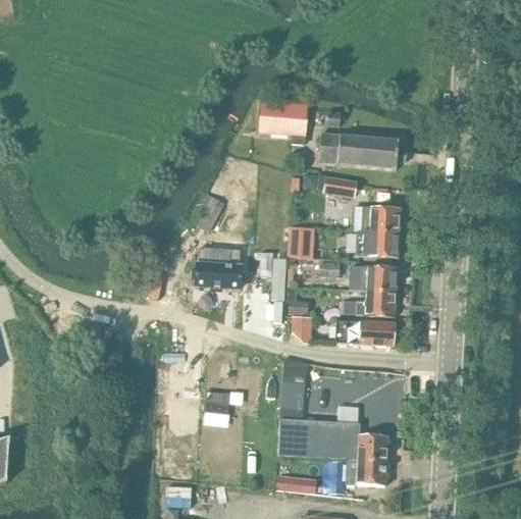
[(260,102),(258,132),(292,134),(291,143),(303,144),(306,105),(260,102)]
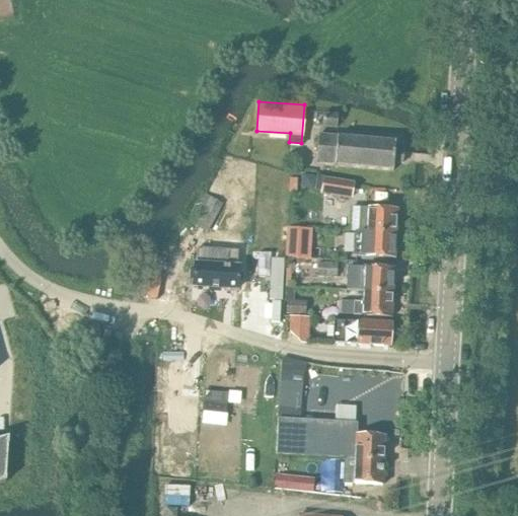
[(338,112),(323,111),(322,124),(337,125),(338,112)]
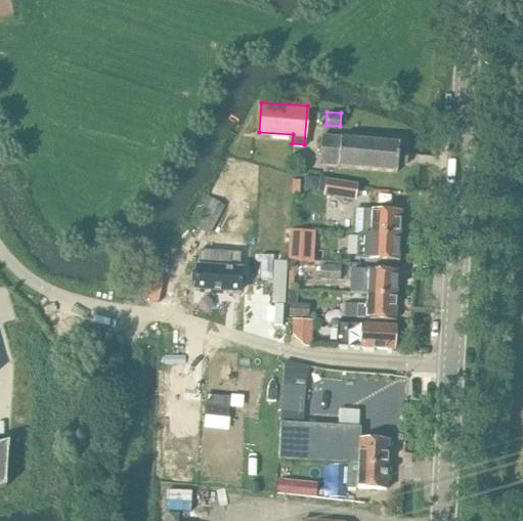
[(396,171),(397,162),(405,163),(406,148),(398,148),(398,140),(321,133),(319,165),(396,171)]
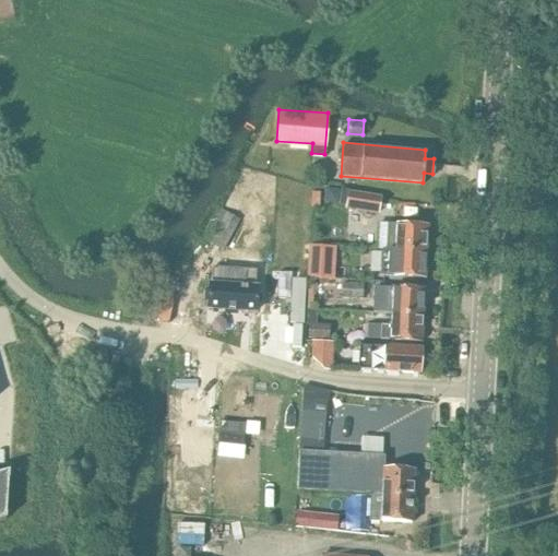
[(347,205),(379,211),(381,196),(349,190),(347,205)]
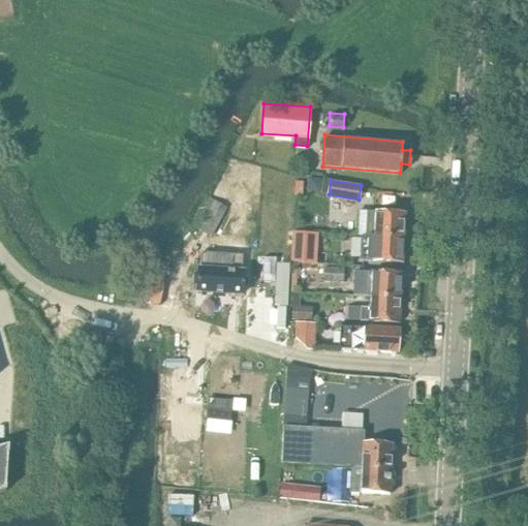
[(227,206),(216,199),(211,196),(195,225),(212,234),(227,206)]
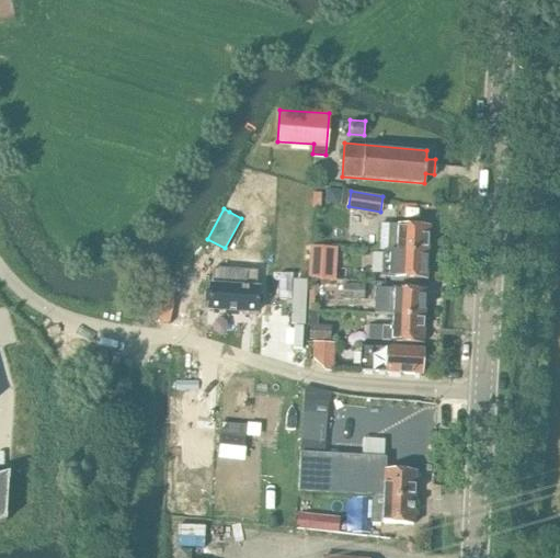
[(398,223),(397,249),(429,250),(430,225),(430,224),(398,223)]
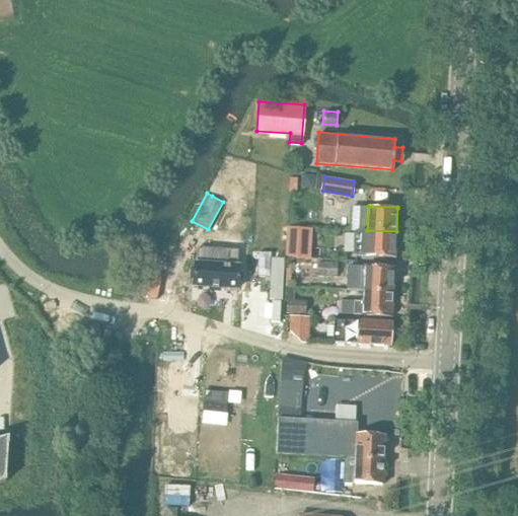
[(286,254),(298,255),(300,226),(288,225),(286,254)]
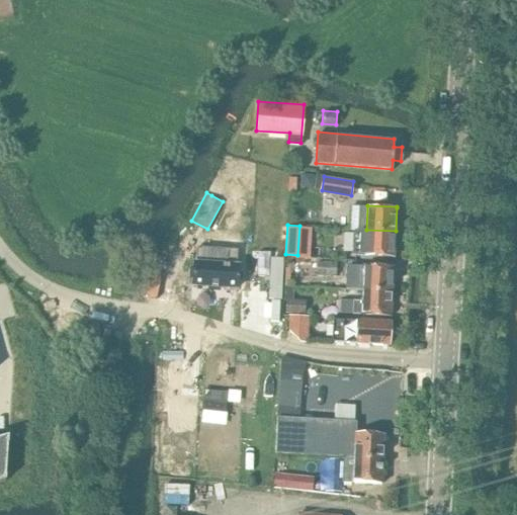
[(354,229),(353,254),(395,256),(396,231),(366,230),(354,229)]
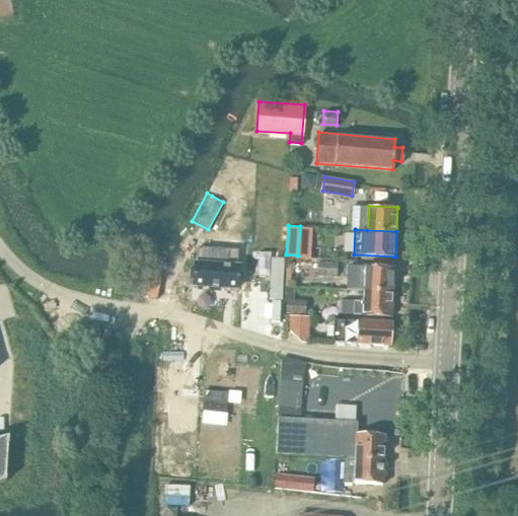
[(195,262),(194,284),(238,287),(239,265),(231,264),(232,247),(222,246),(221,263),(195,262)]
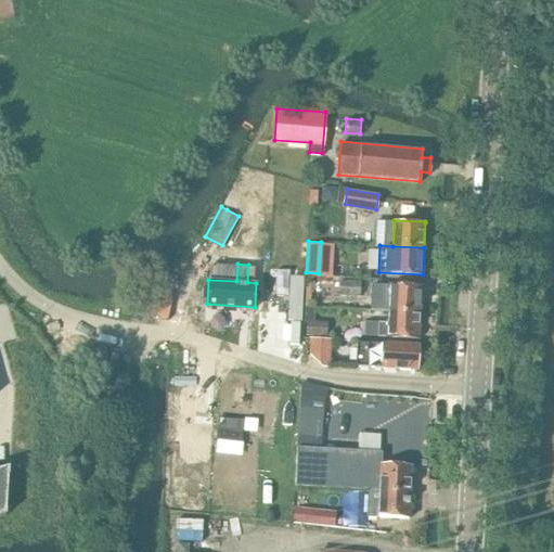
[(342,280),(340,293),(361,295),(362,281),(342,280)]
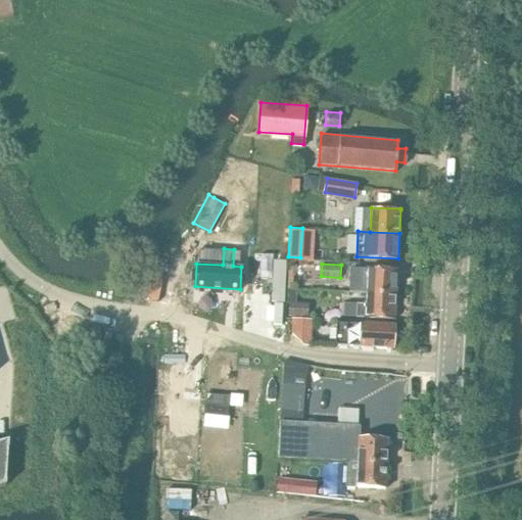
[(367,280),(366,292),(395,293),(396,269),(359,267),(358,280),(367,280)]
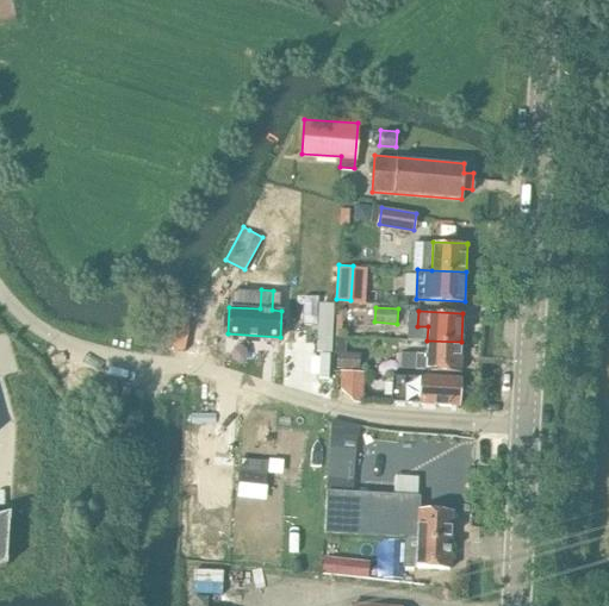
[(166,326),(150,323),(148,335),(163,338),(166,326)]
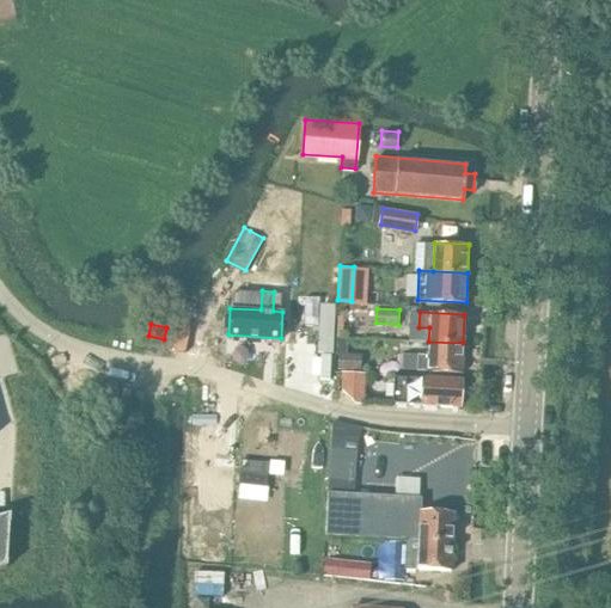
[(463,343),(428,342),(427,355),(416,355),(416,368),(460,372),(463,343)]
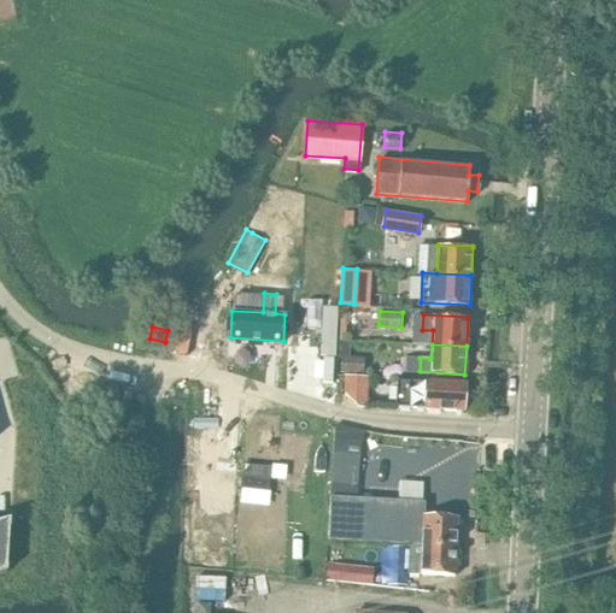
[(341,355),(341,370),(364,371),(364,355),(341,355)]
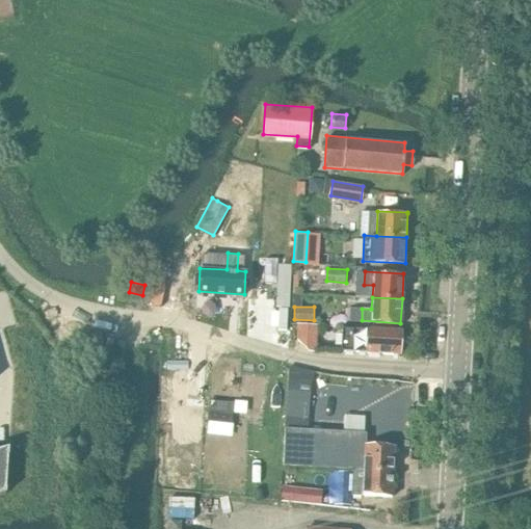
[(317,349),(318,323),(297,322),(297,336),(309,349),(317,349)]
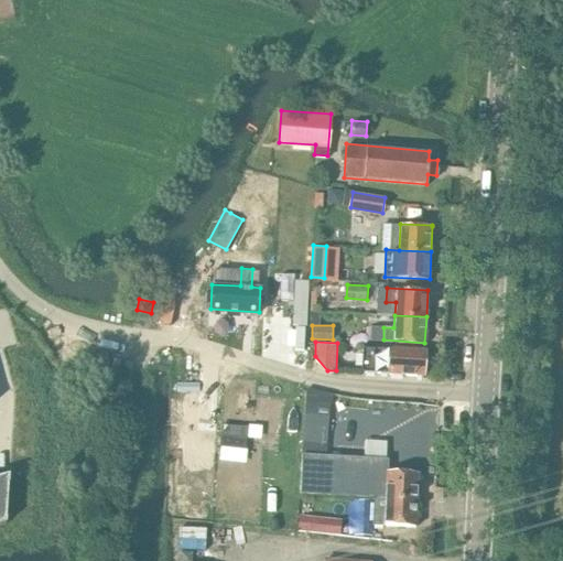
[(361,370),(363,370),(389,371),(424,374),(425,348),(390,346),(390,348),(363,347),(361,370)]
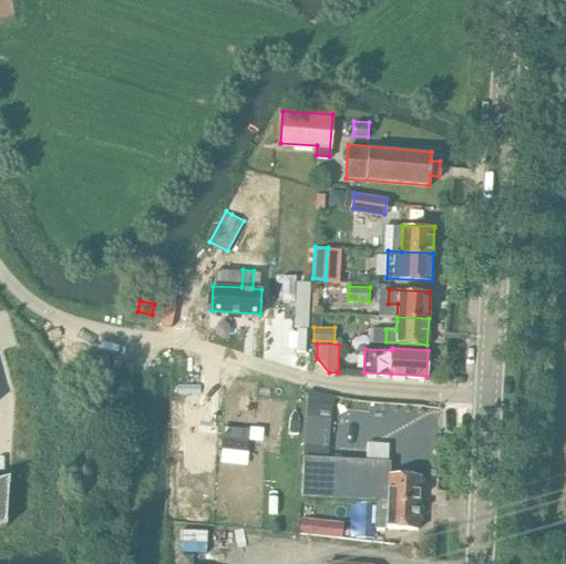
[(184,401),(183,429),(182,455),(177,455),(177,464),(189,464),(191,455),(203,457),(205,402),(184,401)]
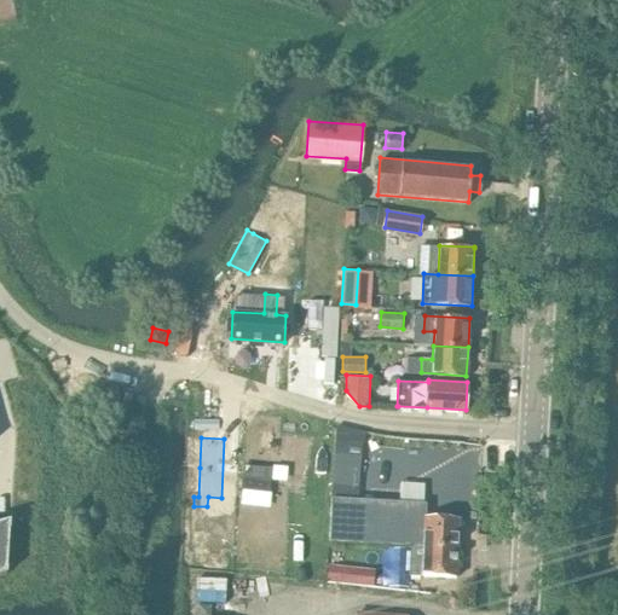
[(359,497),(363,440),(336,439),(333,495),(359,497)]
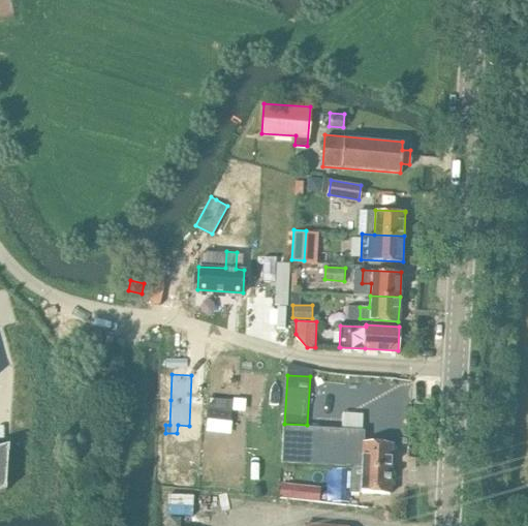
[(337,465),(351,465),(362,466),(392,467),(393,442),(363,441),(300,438),(300,440),(282,439),(281,459),(299,460),(299,463),(337,465)]
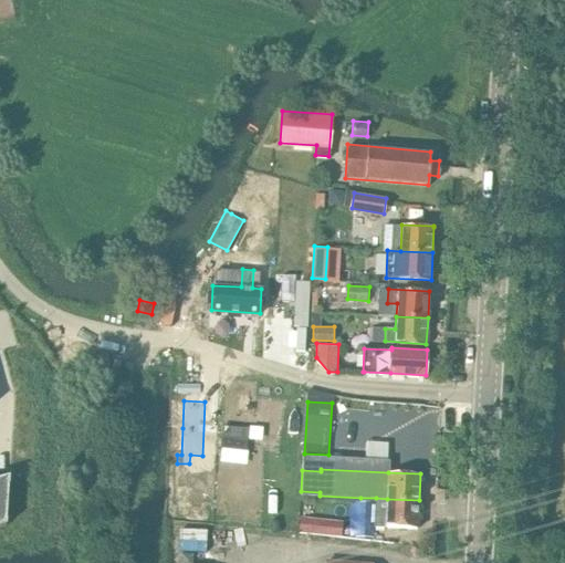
[(11,473),(0,476),(0,525),(8,523),(11,473)]
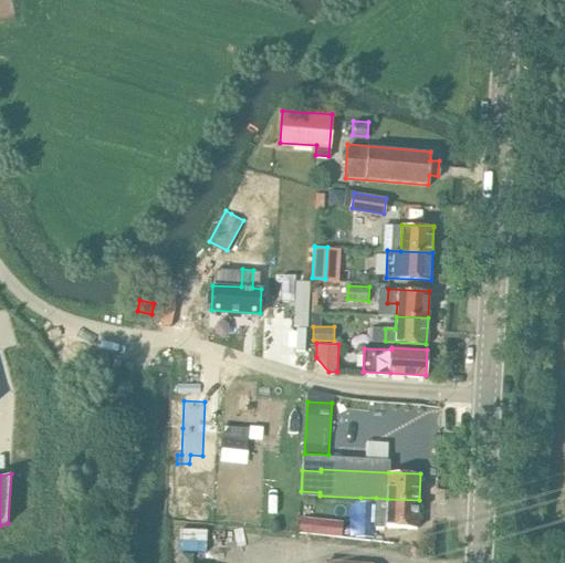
[(387,499),(376,498),(374,524),(418,527),(419,500),(387,499)]
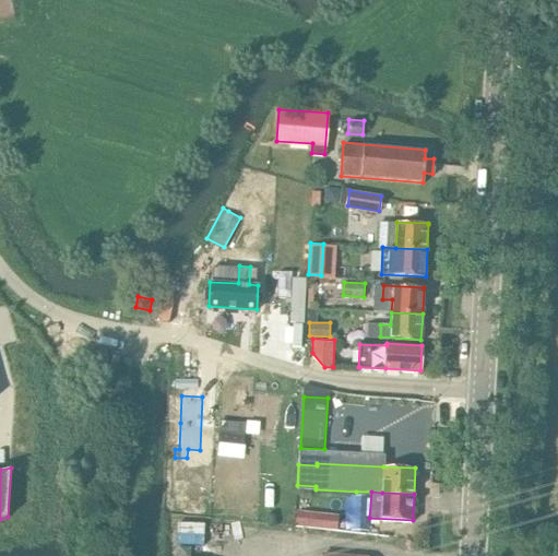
[(340,513),(310,510),(308,525),(337,529),(340,513)]
